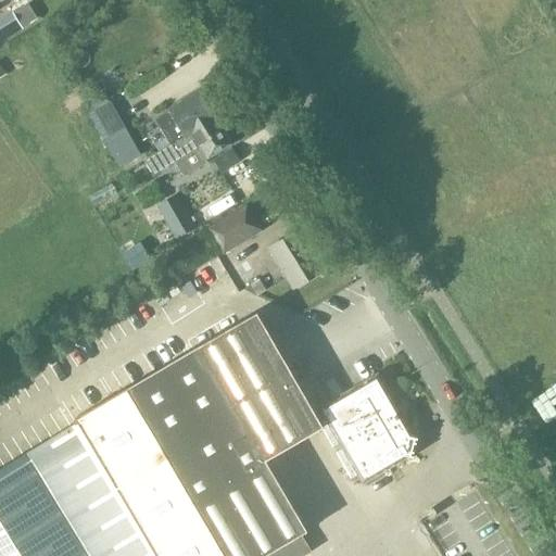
[(0,42),(23,28),(13,12),(0,20),(0,42)]
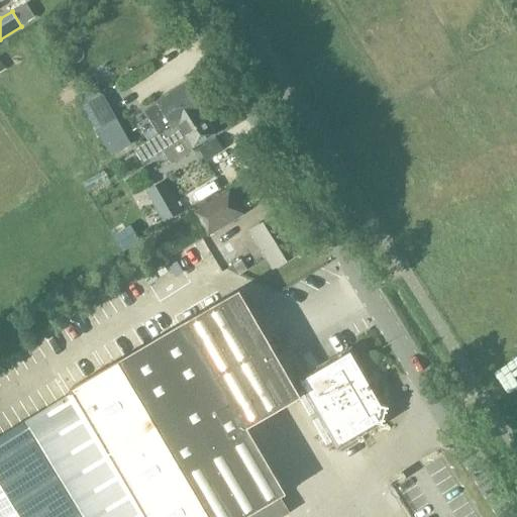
[(136,151),(201,110),(187,87),(159,103),(160,104),(145,112),(159,135),(135,149),(136,151)]
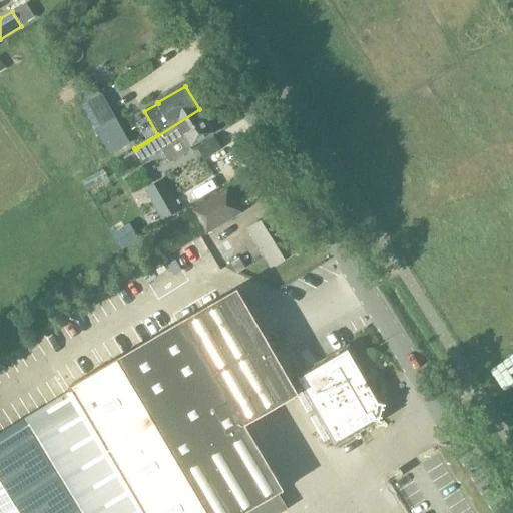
[(83,104),(82,105),(104,142),(105,142),(112,154),(131,144),(102,94),(98,96),(93,88),(79,96),(83,104)]
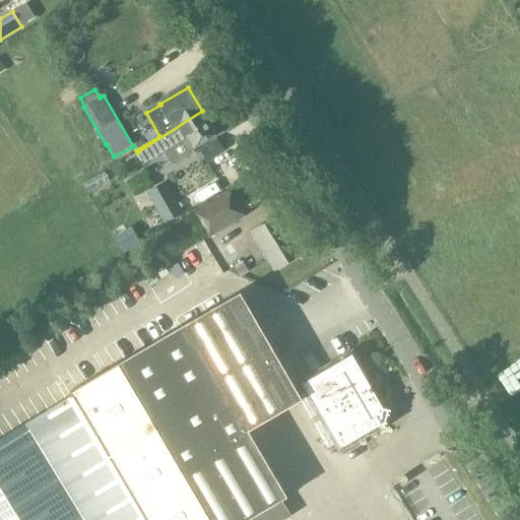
[(217,135),(202,111),(137,152),(145,165),(185,141),(191,150),(195,148),(195,149),(217,135)]
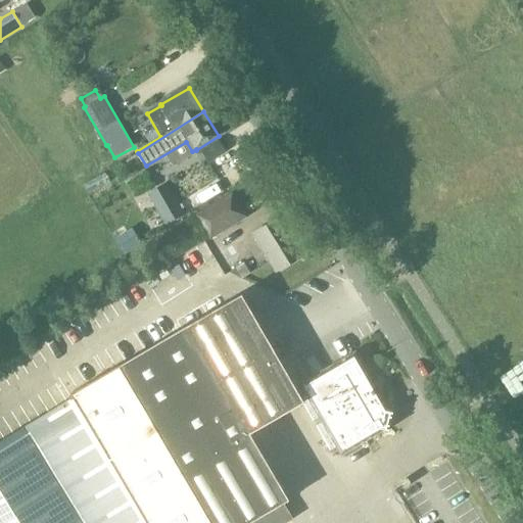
[(144,199),(159,228),(186,214),(204,204),(198,192),(178,202),(169,184),(147,195),(148,197),(144,199)]
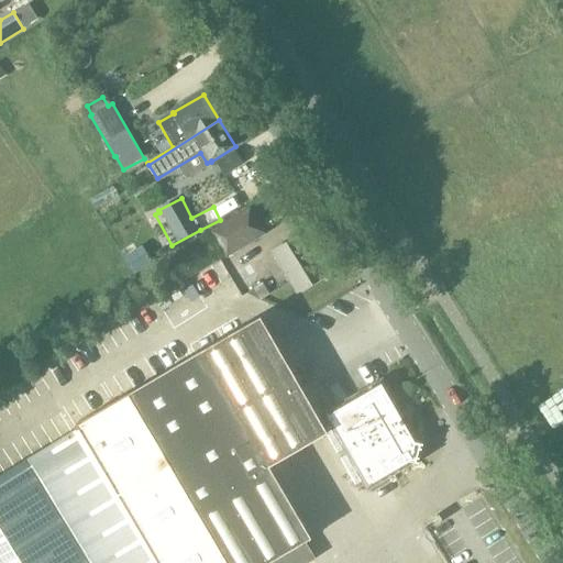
[(251,207),(211,231),(228,258),(267,234),(251,207)]
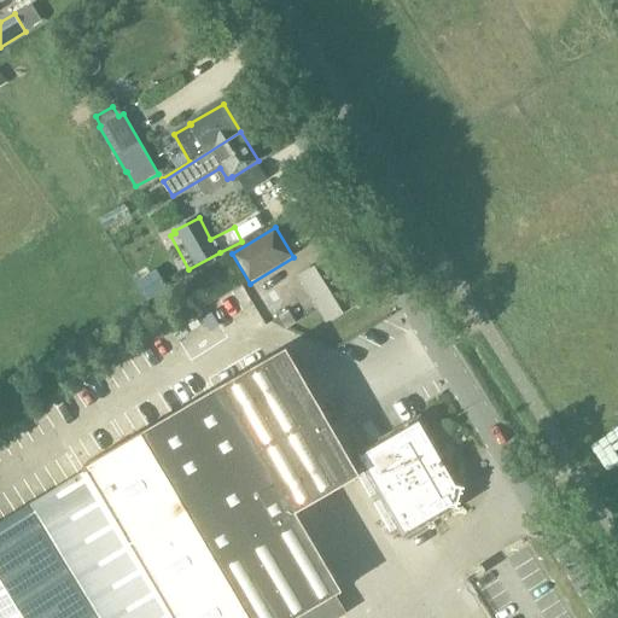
[(327,321),(360,302),(332,256),(301,277),(327,321)]
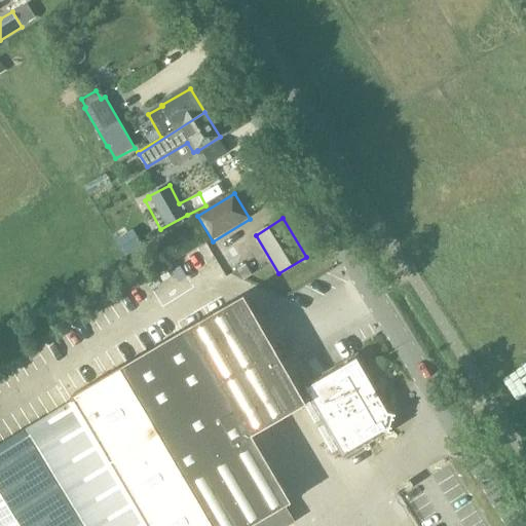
[(124,257),(143,246),(133,230),(115,240),(124,257)]
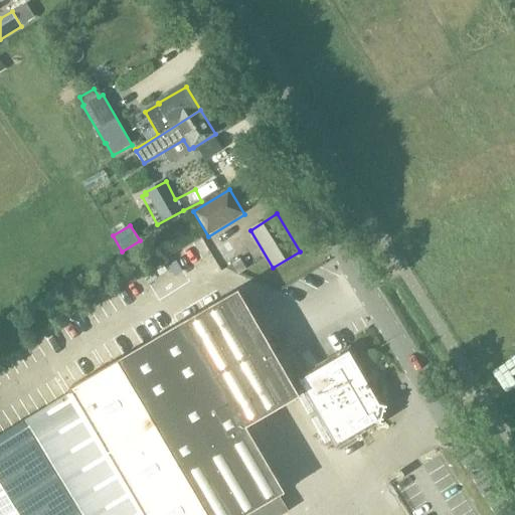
[(238,275),(247,270),(241,259),(232,264),(238,275)]
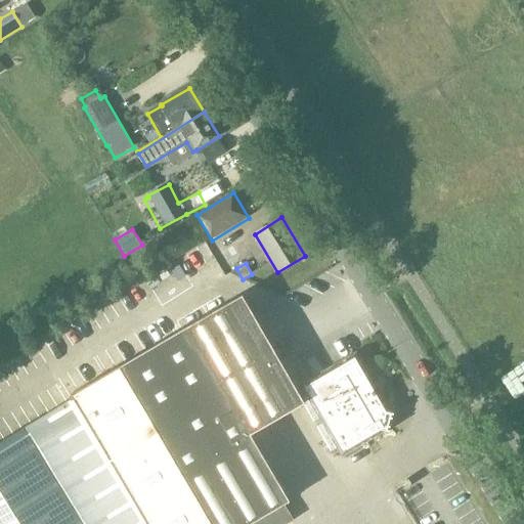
[(0,523),(287,523),(294,520),(285,505),(290,501),(270,469),(251,436),(278,420),(306,403),(274,349),(243,296),(179,334),(116,372),(70,400),(0,442),(0,523)]
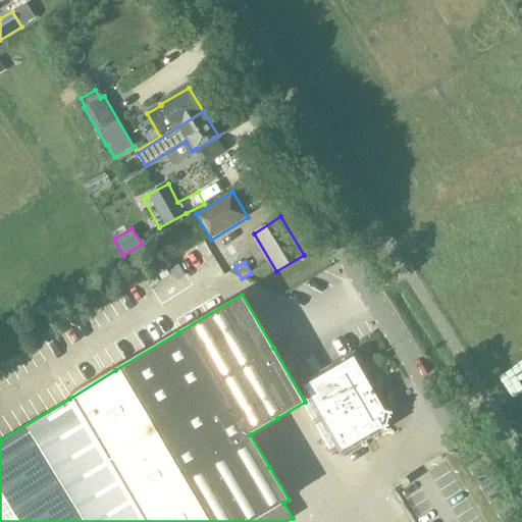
[(358,360),(350,359),(310,384),(308,392),(342,449),(348,451),(381,429),(388,430),(393,412),(385,411),(358,360)]
